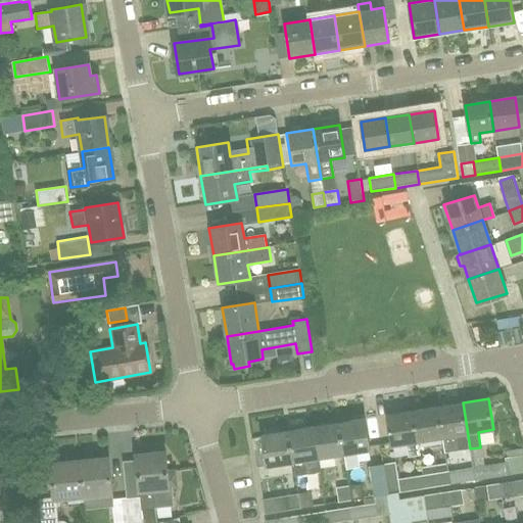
[(437,407),(442,437),(458,435),(460,450),(470,448),(463,402),(437,407)]
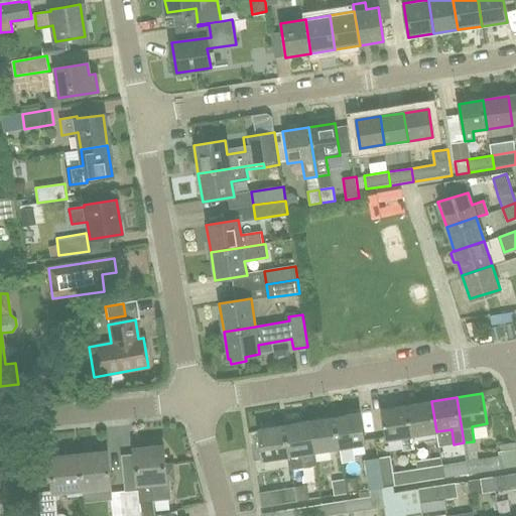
[(405,405),(411,435),(436,431),(431,401),(405,405)]
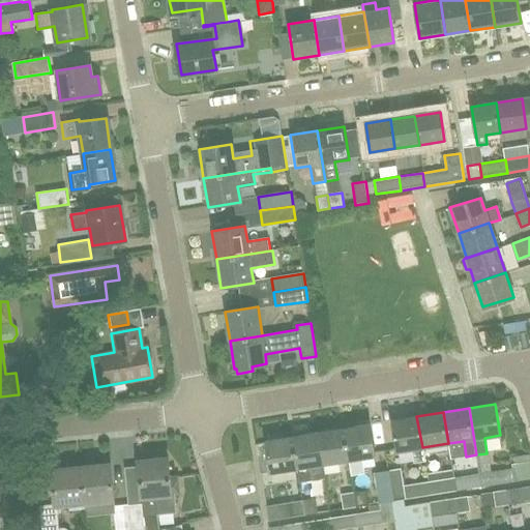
[(424,461),(422,447),(416,416),(391,420),(396,452),(411,449),(413,463),(424,461)]
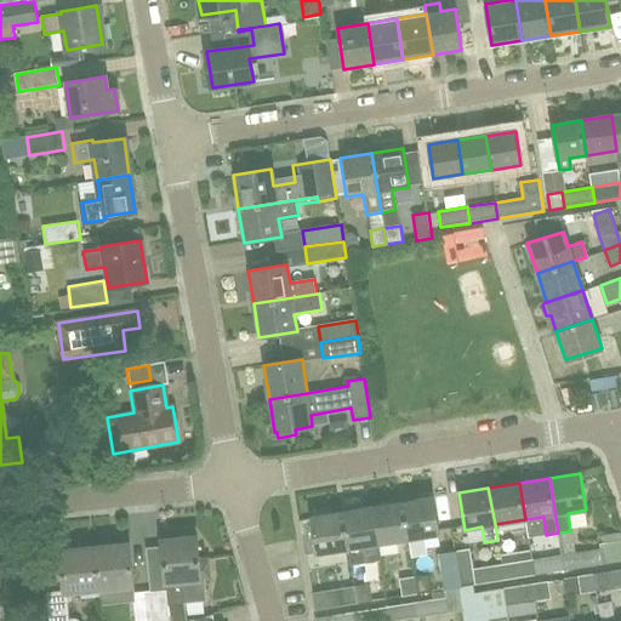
[(432,497),(400,502),(406,539),(408,539),(410,558),(426,556),(423,536),(438,534),(432,497)]
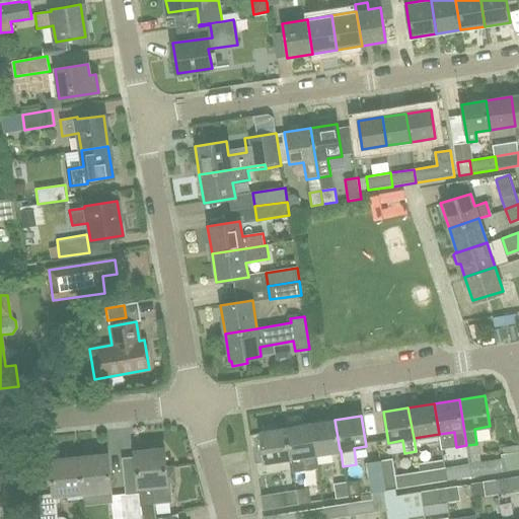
[(309,424),(314,454),(340,450),(335,420),(309,424)]
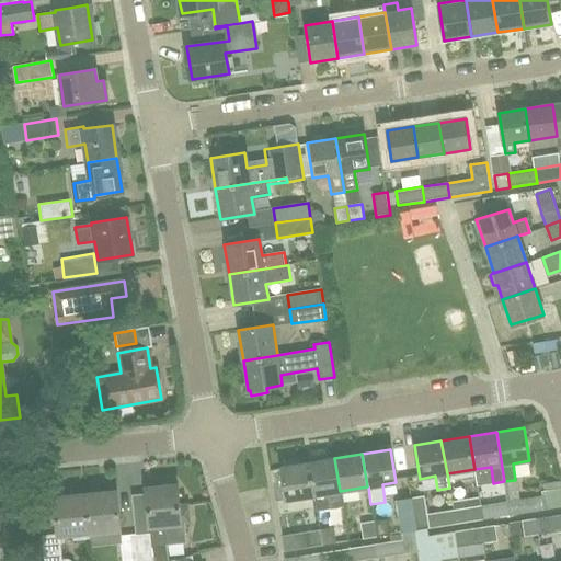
[(340,491),(334,458),(306,462),(311,495),(340,491)]
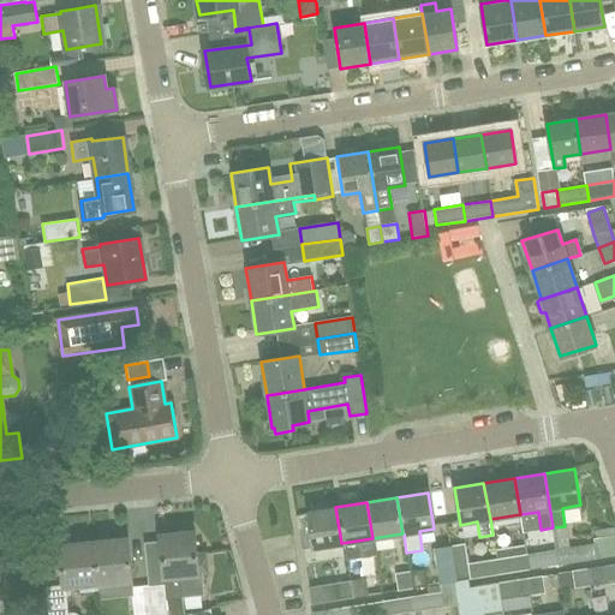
[(341,543),(335,507),(308,512),(314,548),(341,543)]
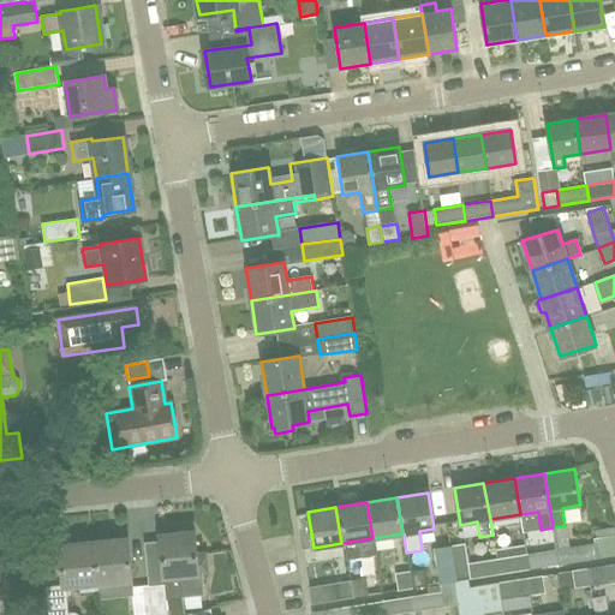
[(148,585),(151,614),(168,614),(167,598),(181,597),(181,596),(199,593),(203,590),(202,573),(206,572),(203,553),(196,554),(193,532),(191,532),(187,529),(173,530),(171,535),(159,536),(163,584),(148,585)]
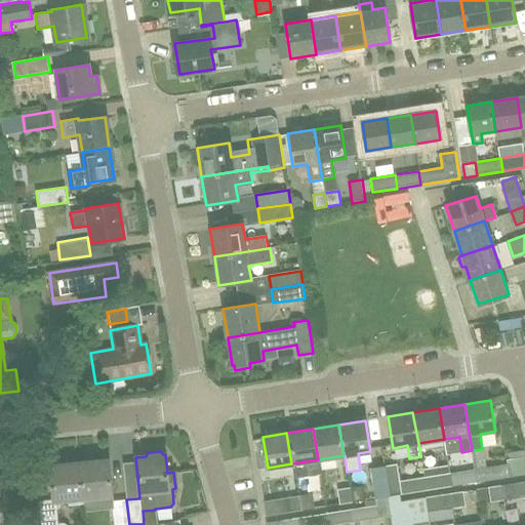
[(79,462),(82,497),(112,494),(108,459),(79,462)]
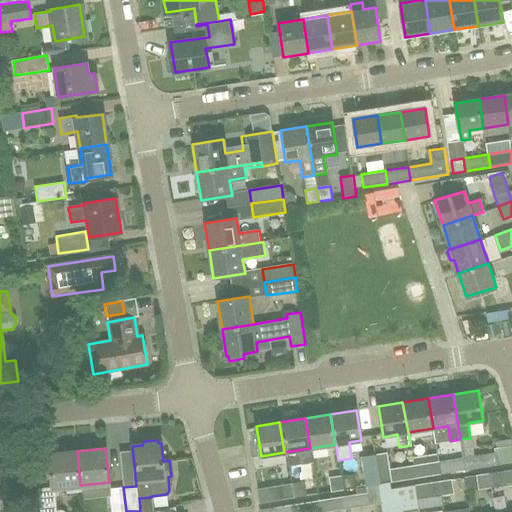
[(77,451),(63,452),(48,454),(52,488),(80,485),(77,451)]
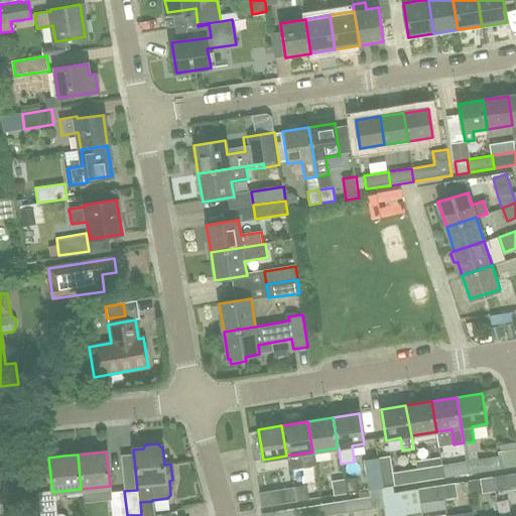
[(477,460),(468,461),(470,475),(504,469),(502,456),(477,460)]
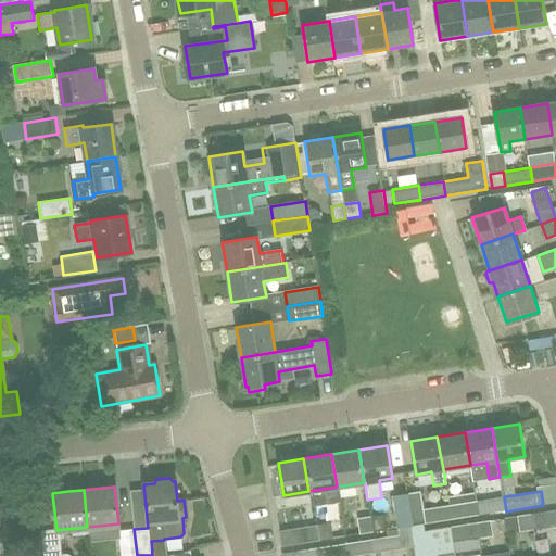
[(413,526),(424,523),(452,519),(450,505),(424,509),(420,492),(407,494),(413,526)]
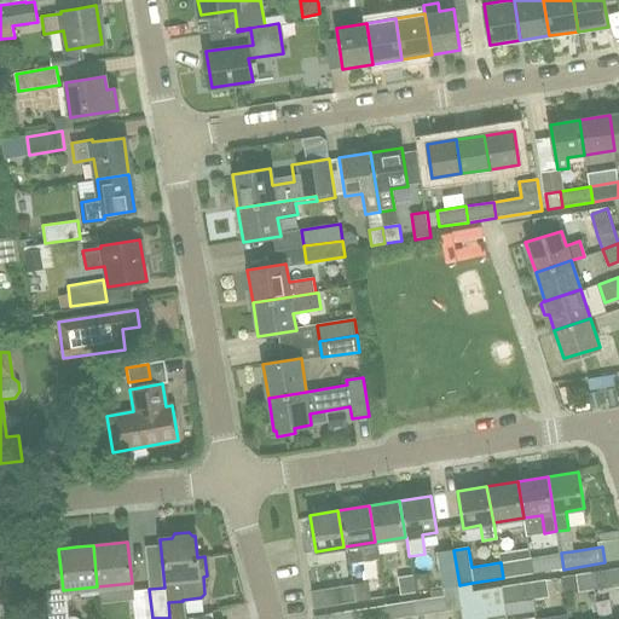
[(444,588),(456,586),(460,585),(453,550),(438,553),(443,582),(444,588)]
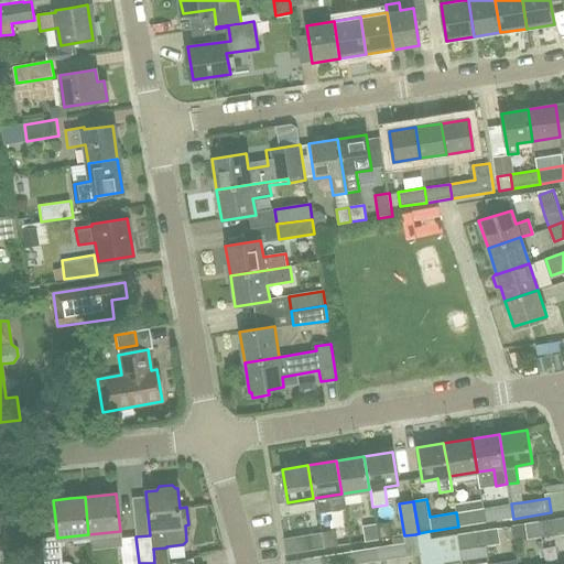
[(458,527),(486,523),(484,508),(480,509),(479,501),(455,505),(457,512),(456,512),(458,527)]
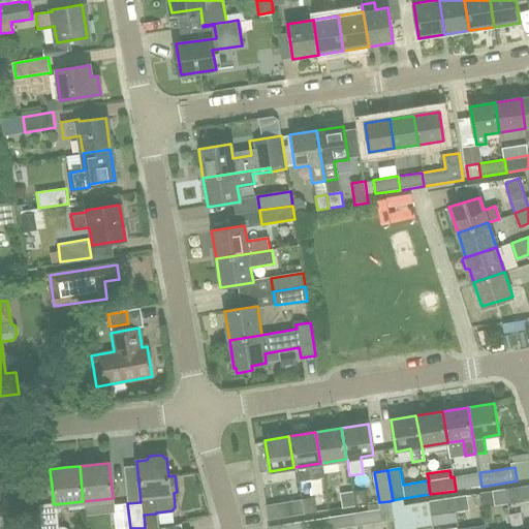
[(454,476),(456,491),(481,487),(479,472),(454,476)]
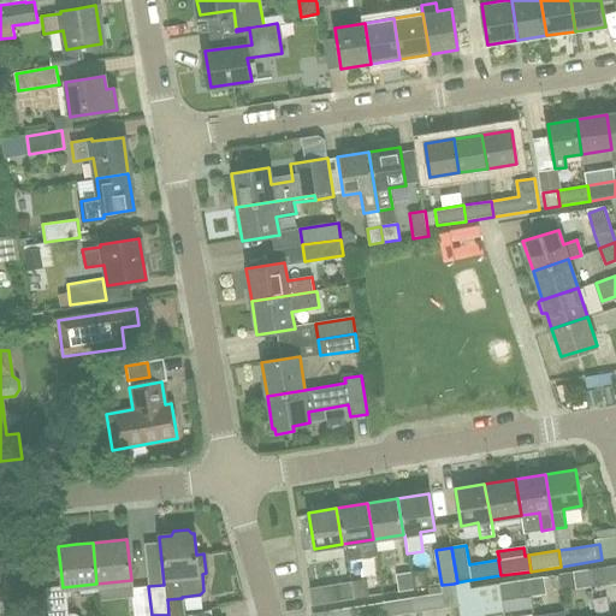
[(591,586),(606,584),(615,581),(615,566),(587,570),(591,586)]
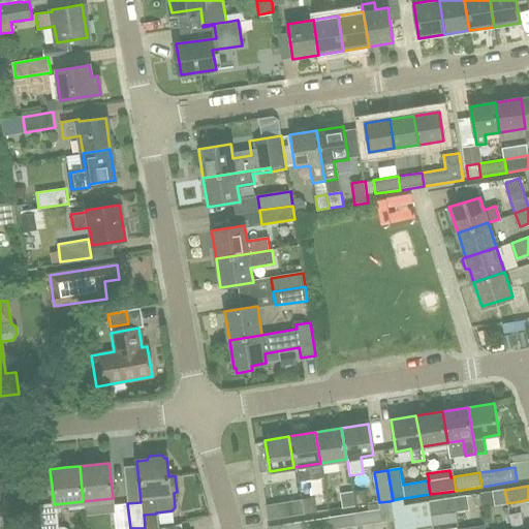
[(352,492),(354,506),(368,504),(366,490),(352,492)]
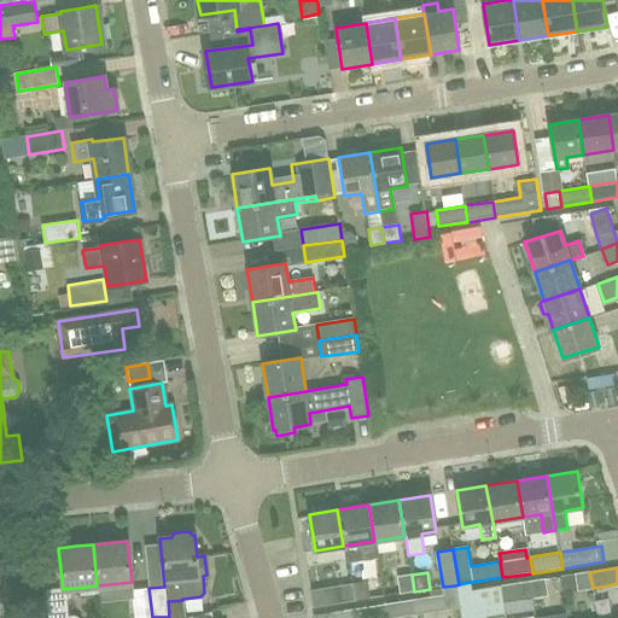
[(593,588),(589,572),(576,575),(578,590),(593,588)]
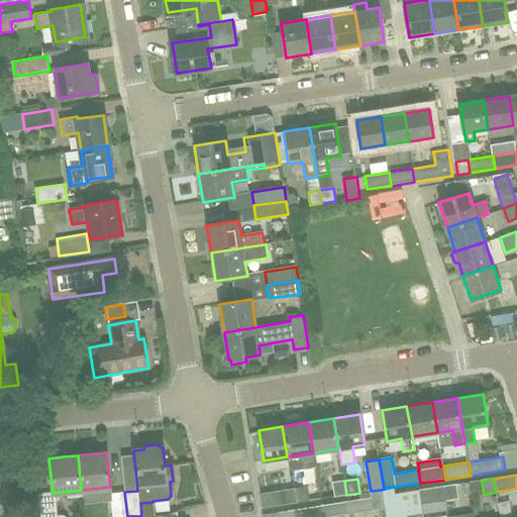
[(346,495),(344,481),(333,483),(335,497),(346,495)]
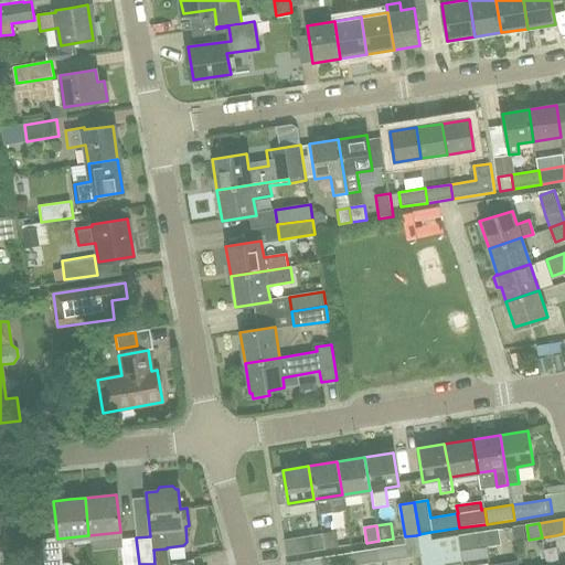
[(322,550),(323,550),(350,545),(347,530),(320,534),(322,550)]
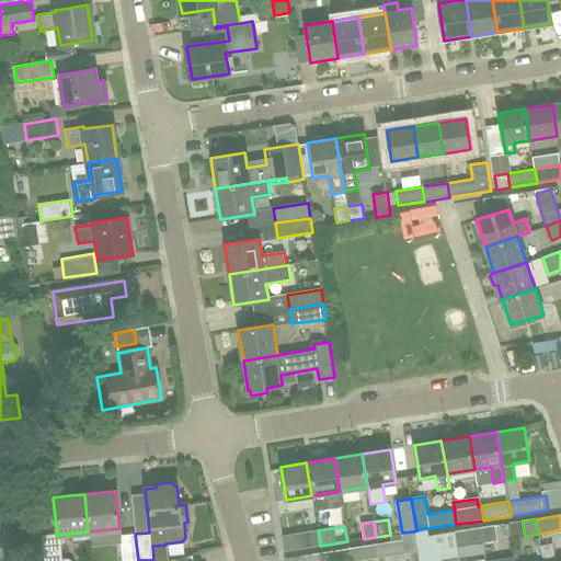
[(481,528),(483,542),(497,540),(495,526),(481,528)]
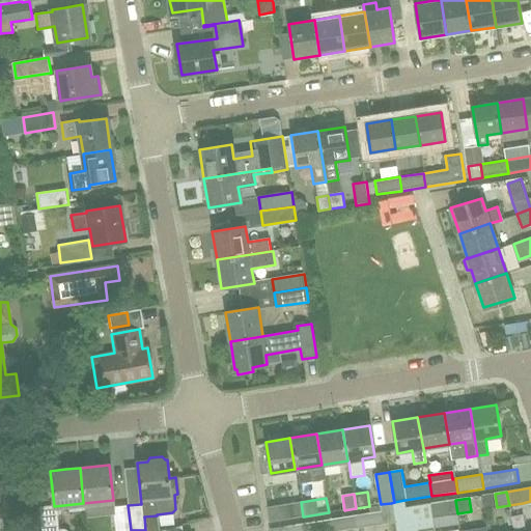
[(407,507),(404,500),(394,502),(391,503),(394,523),(395,530),(417,530),(431,529),(427,504),(407,507)]
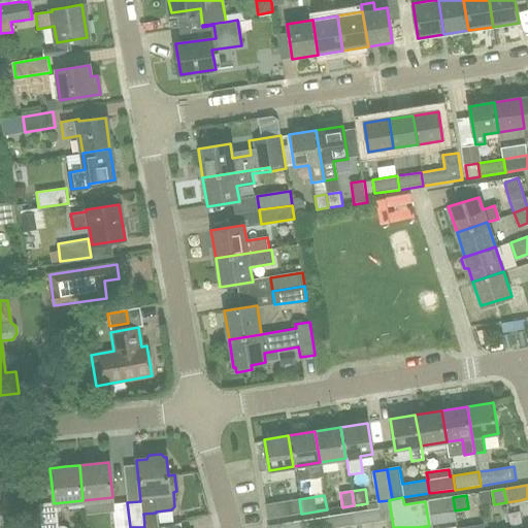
[(455,510),(453,497),(428,500),(430,513),(442,510),(443,513),(455,510)]
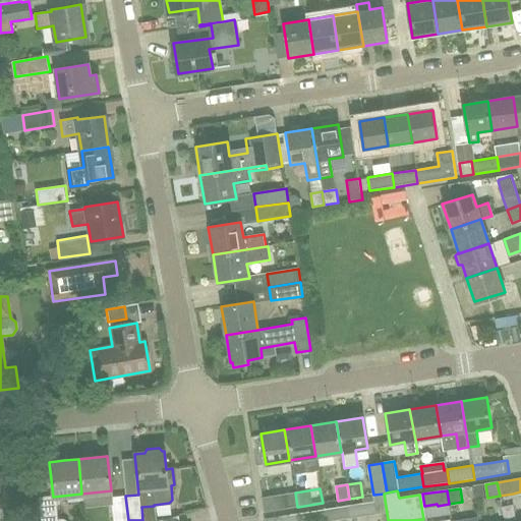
[(297,507),(295,493),(285,494),(287,508),(297,507)]
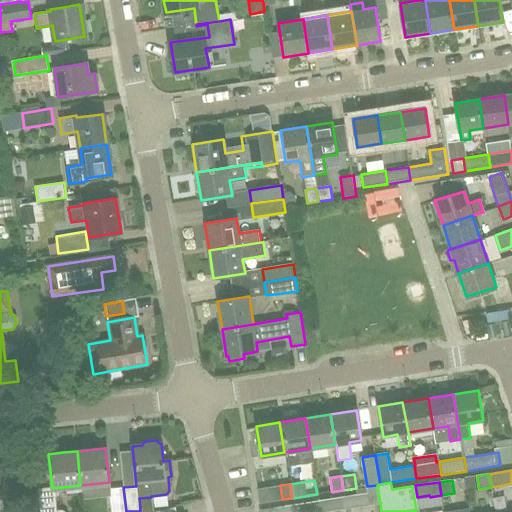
[(344,497),(346,510),(380,504),(377,485),(367,486),(359,488),(360,494),(344,497)]
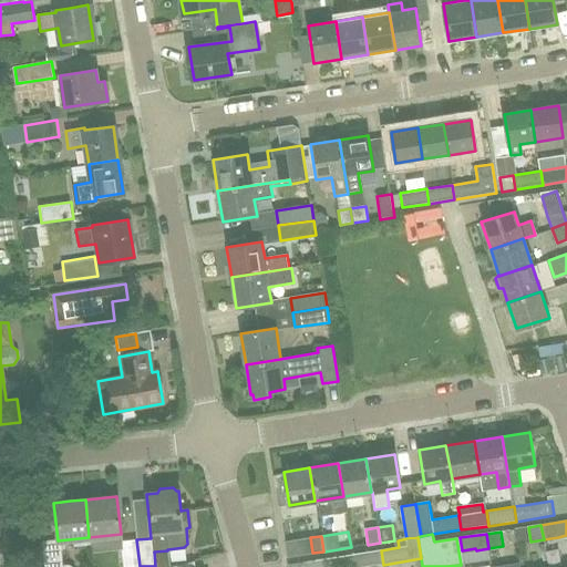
[(140,566),(136,539),(121,542),(123,566),(140,566)]
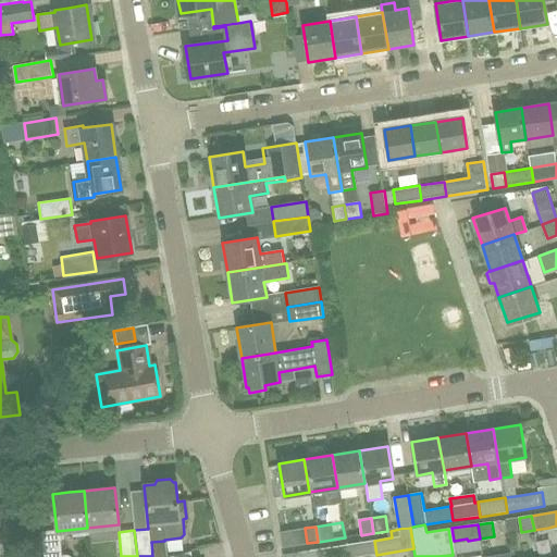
[(44,556),(62,556),(60,534),(42,536),(44,556)]
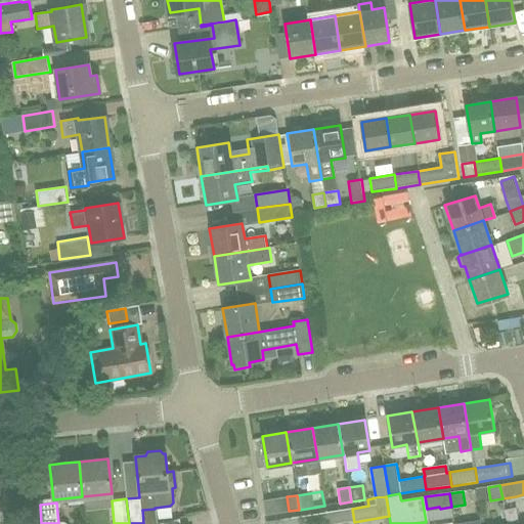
[(326,513),(328,523),(338,523),(354,522),(352,509),(326,513)]
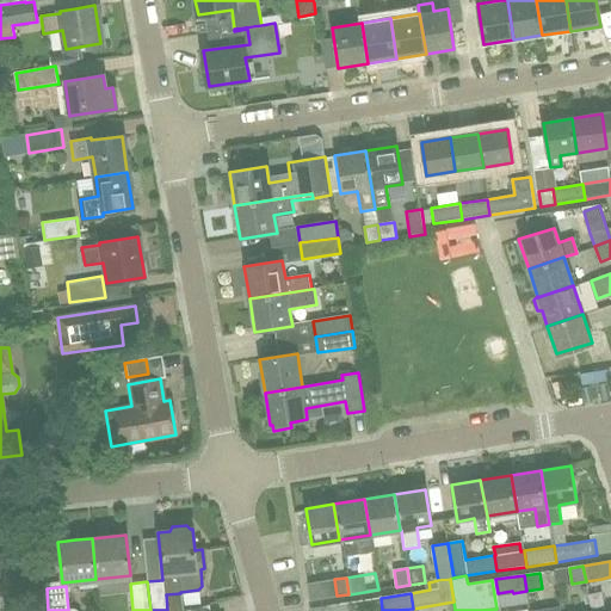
[(351,602),(352,610),(382,610),(381,598),(351,602)]
